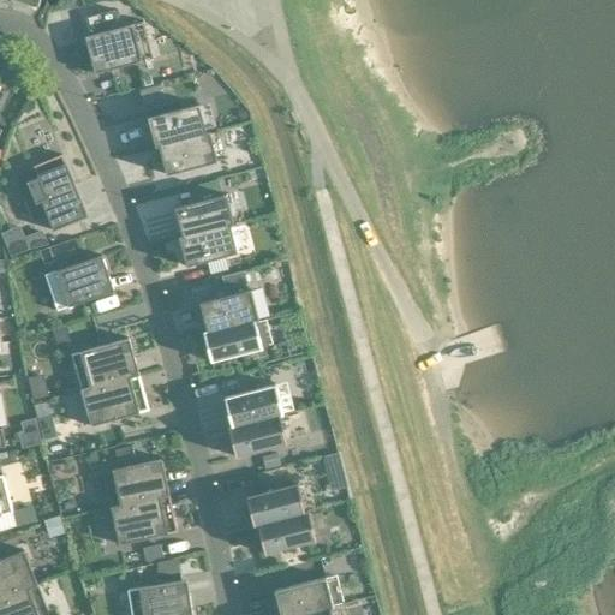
[(87,17),(90,35),(85,36),(95,73),(154,58),(144,21),(119,27),(115,10),(87,17)]
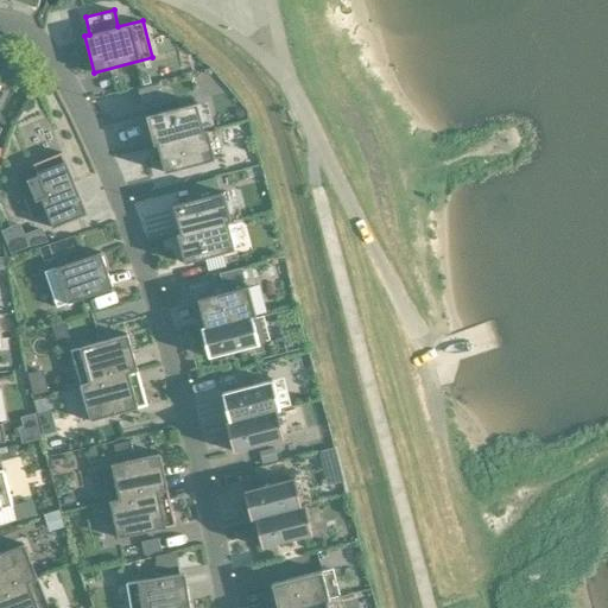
[(154,144),(208,130),(204,130),(197,102),(146,115),(154,144)]
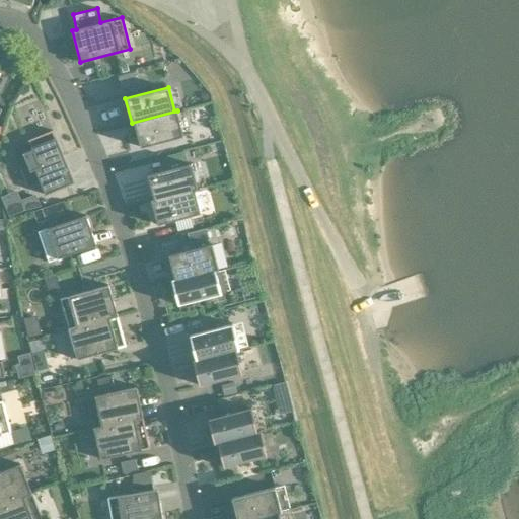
[(203,102),(180,106),(184,137),(207,134),(203,102)]
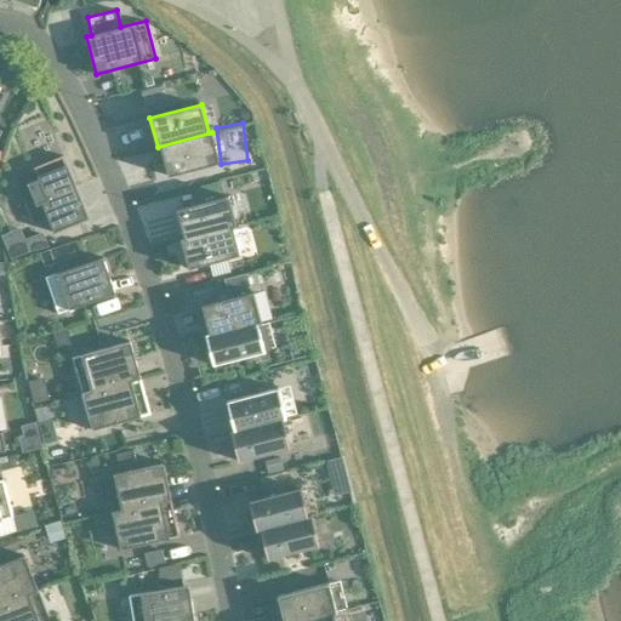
[(212,132),(158,147),(158,148),(161,147),(169,176),(220,163),(212,132)]
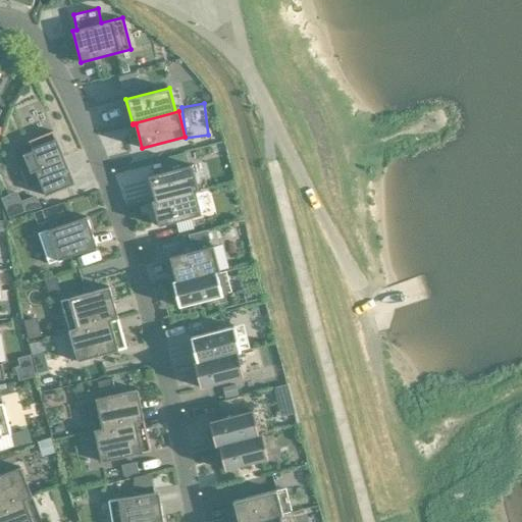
[(46,195),(71,185),(74,184),(69,170),(53,131),(29,141),(33,150),(15,157),(28,187),(40,181),(46,195)]
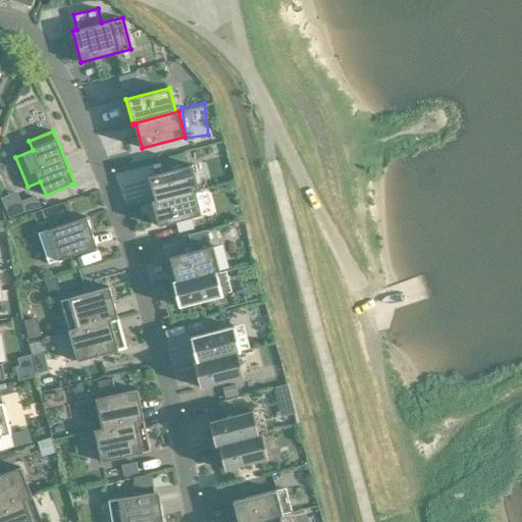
[(204,172),(220,167),(214,147),(198,151),(204,172)]
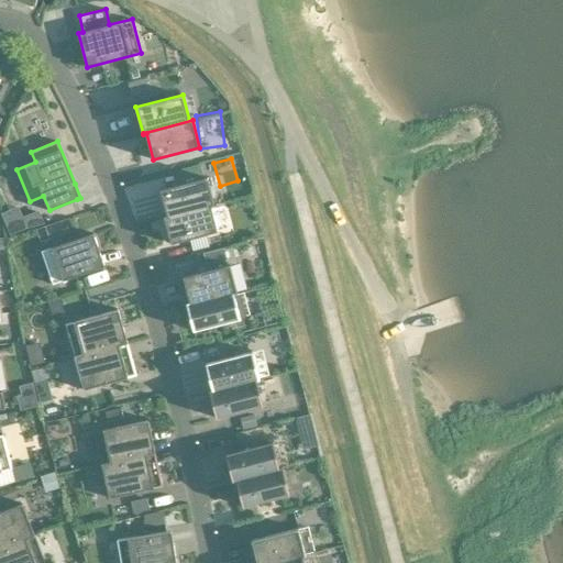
[(211,205),(211,206),(214,205),(207,177),(161,189),(167,214),(167,216),(211,205)]
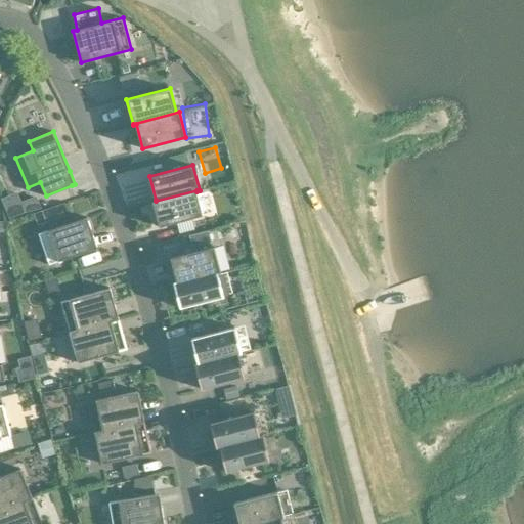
[(156,201),(156,200),(153,201),(159,226),(203,215),(197,191),(197,190),(156,201)]
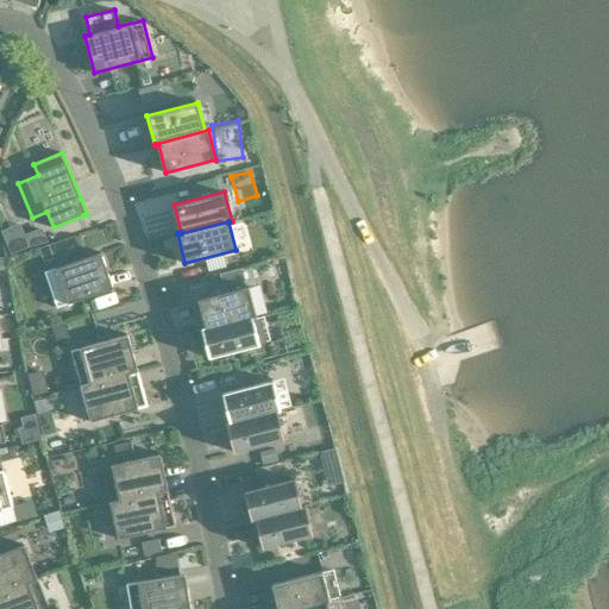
[(0,242),(5,251),(20,243),(12,227),(0,233),(0,242)]
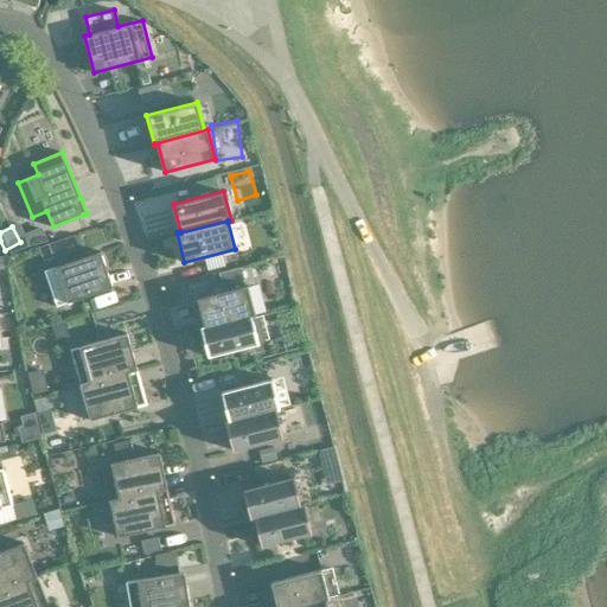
[(114,287),(108,273),(101,251),(45,270),(57,306),(114,287)]
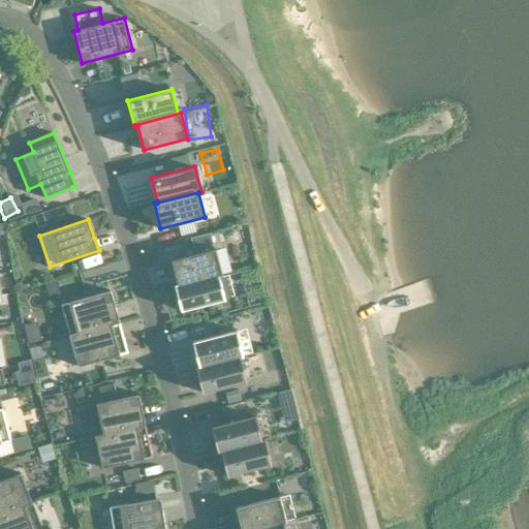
[(219,274),(220,275),(223,274),(216,248),(172,259),(179,283),(179,284),(219,274)]
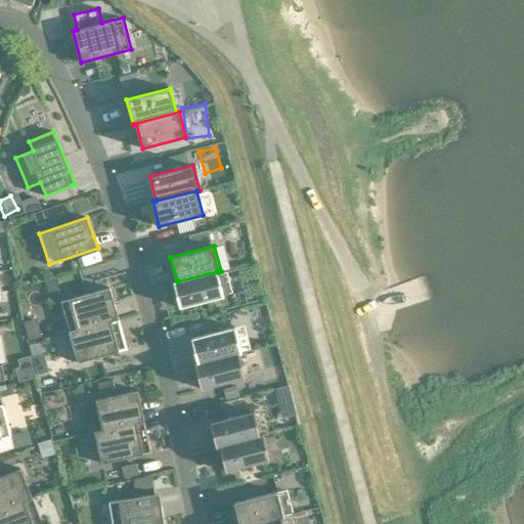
[(177,281),(177,280),(174,281),(180,307),(224,296),(218,272),(217,271),(177,281)]
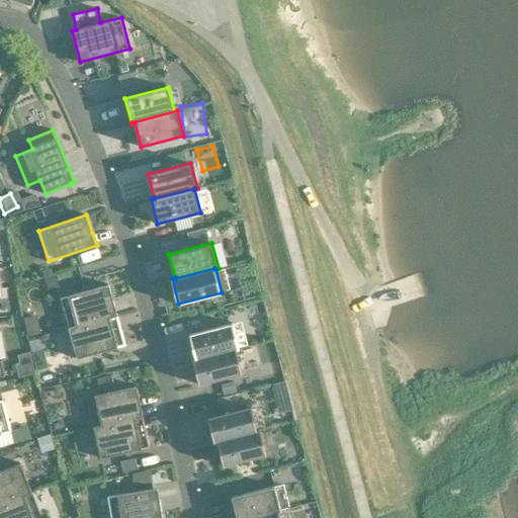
[(117,315),(114,304),(109,284),(61,298),(69,328),(117,315)]
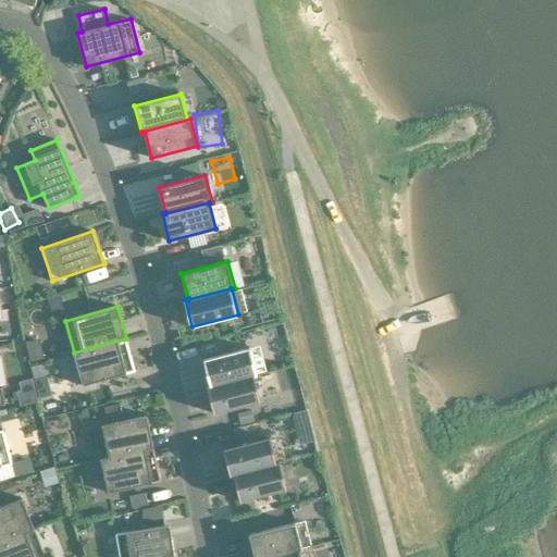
[(135,371),(126,338),(74,353),(83,385),(135,371)]
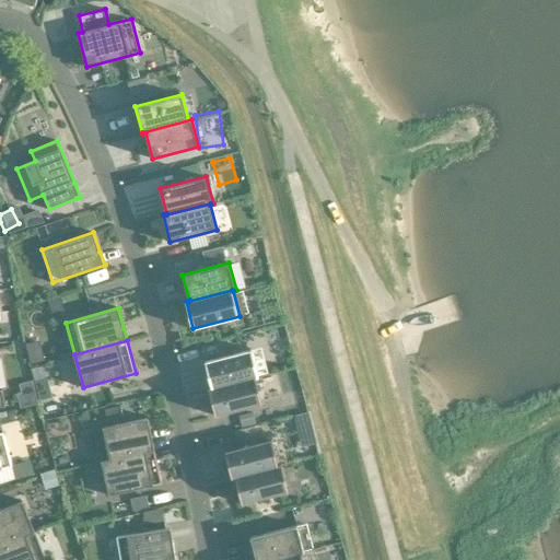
[(255,376),(255,377),(258,376),(252,349),(205,361),(211,387),(211,388),(255,376)]
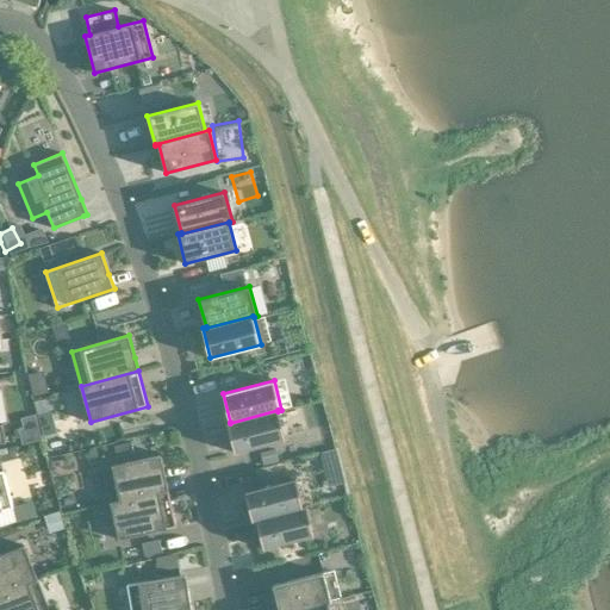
[(22,433),(53,428),(50,408),(19,412),(22,433)]
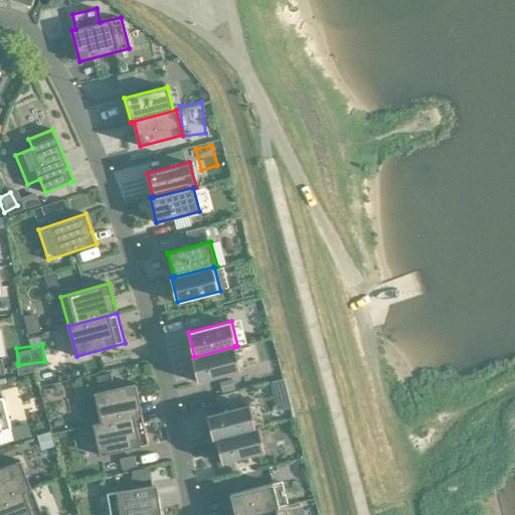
[(194,357),(194,356),(191,357),(198,382),(240,371),(234,347),(234,346),(194,357)]
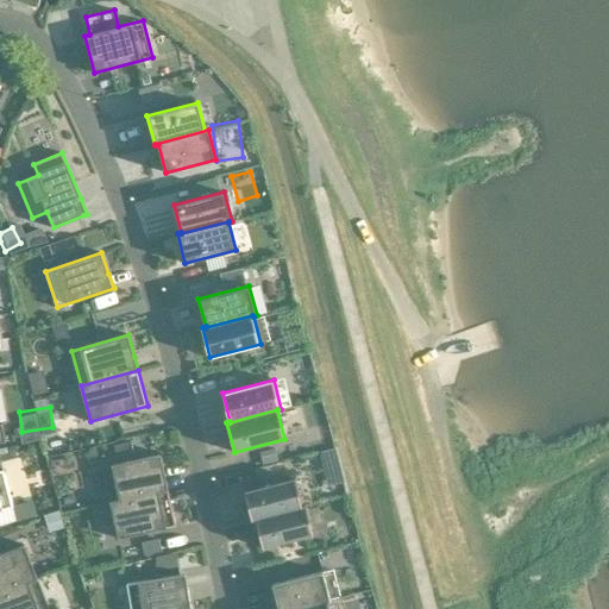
[(169,489),(165,476),(161,453),(102,466),(111,502),(169,489)]
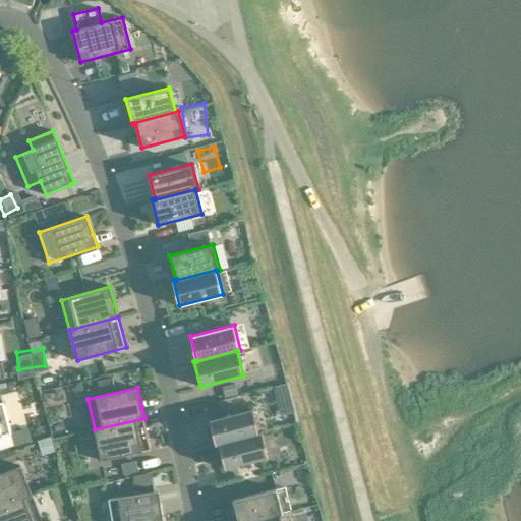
[(203,393),(204,404),(222,402),(221,391),(203,393)]
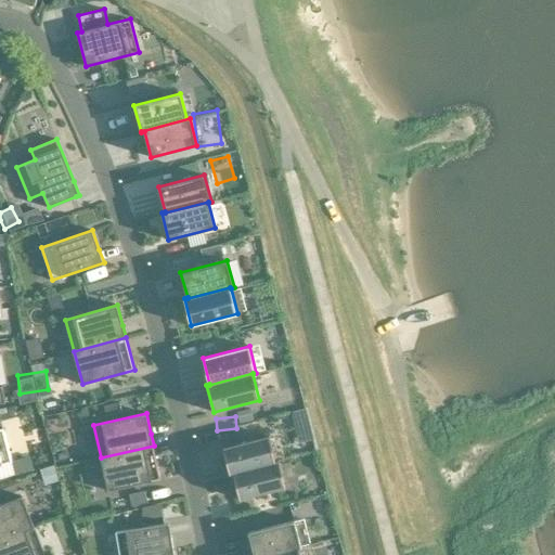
[(0,464),(12,462),(3,428),(0,428),(0,464)]
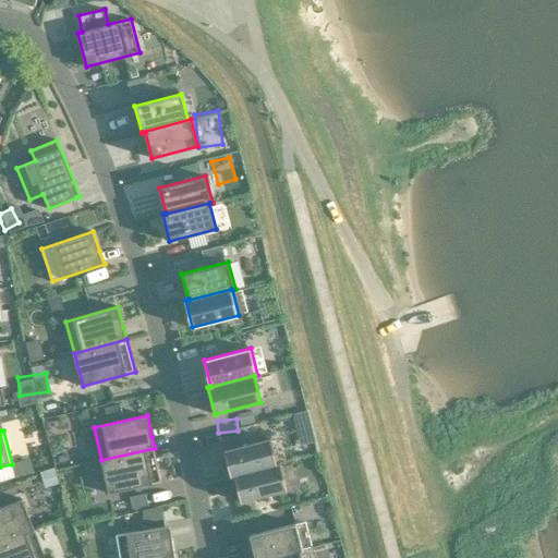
[(277,464),(277,463),(270,437),(223,449),(231,477),(234,476),(234,475),(277,464)]
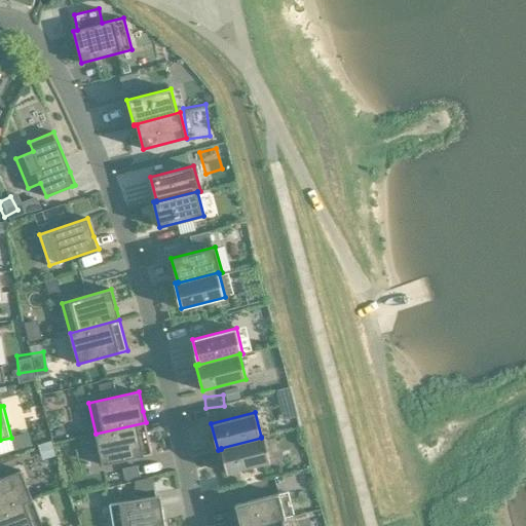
[(152,454),(146,422),(96,434),(102,464),(152,454)]
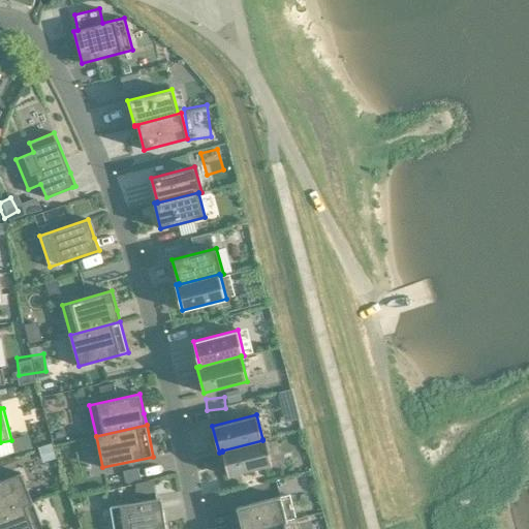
[(266,438),(262,439),(262,440),(222,450),(222,452),(228,475),(272,464),(266,438)]
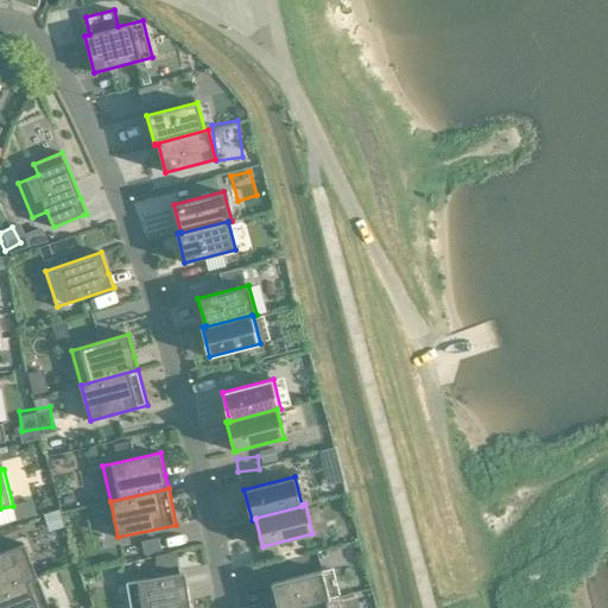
[(162,551),(158,538),(143,542),(145,555),(162,551)]
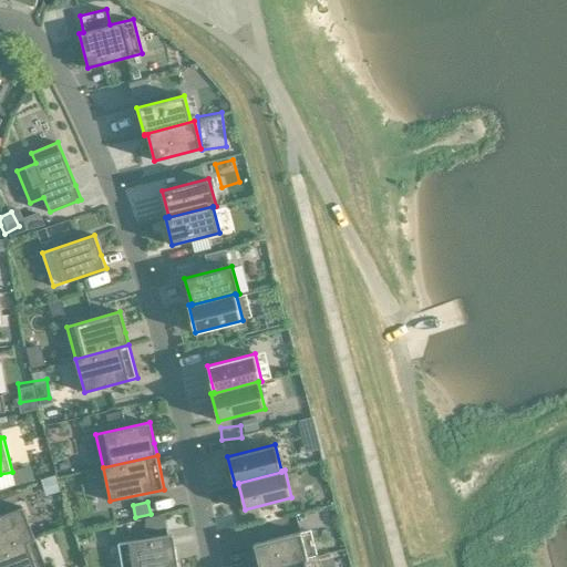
[(0,552),(35,538),(23,506),(0,515),(0,552)]
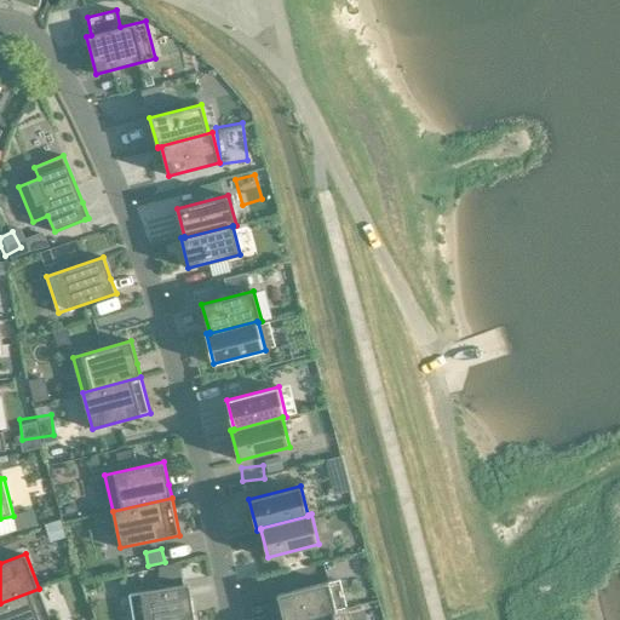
[(182,578),(179,563),(160,568),(161,580),(182,578)]
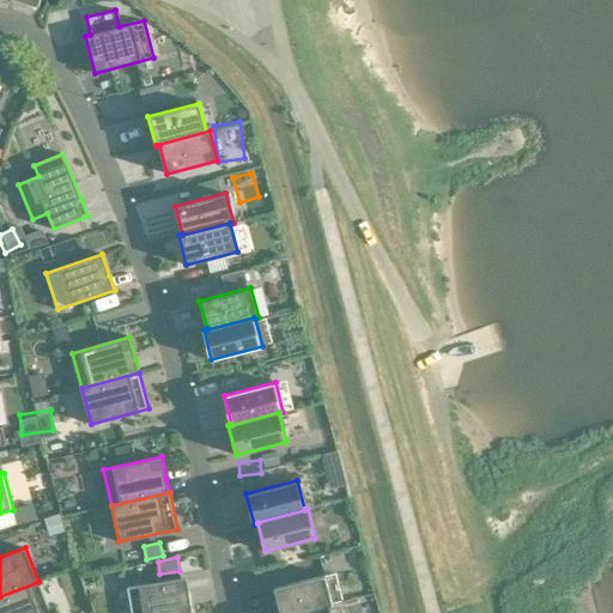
[(296,612),(329,605),(329,606),(333,605),(325,575),(274,588),(280,612),(296,612)]
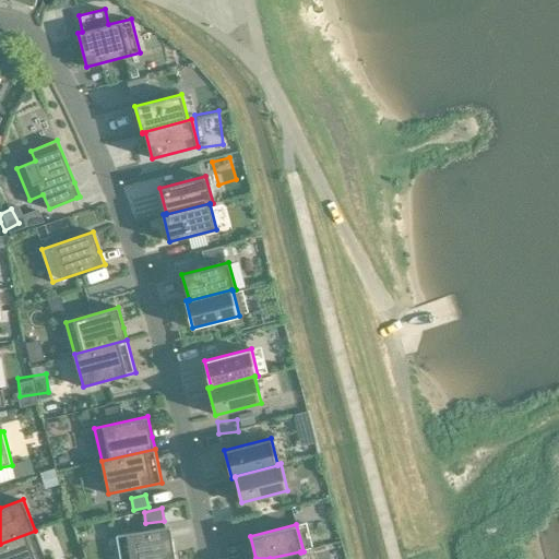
[(175,558),(170,526),(166,527),(116,535),(119,558),(175,558)]
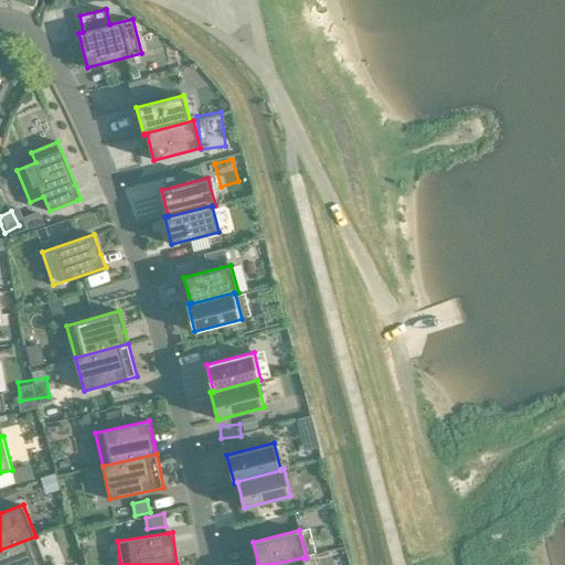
[(52,564),(45,564),(35,536),(0,550),(0,564),(55,564),(52,564)]
